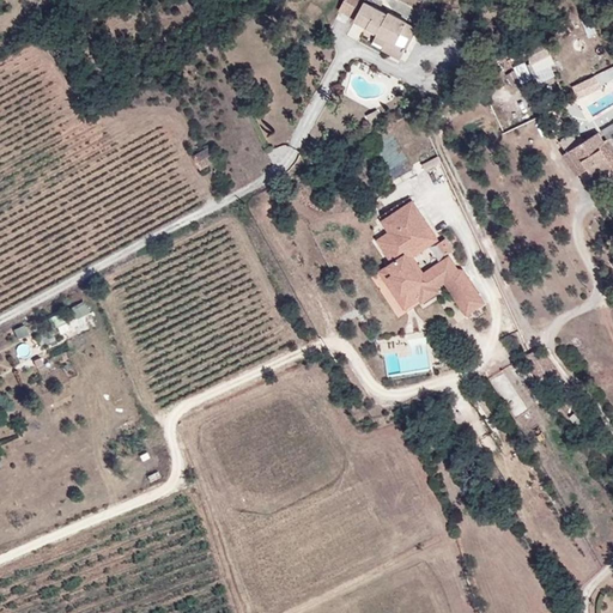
[(366,0),(346,0),(341,11),(380,32),(375,41),(386,46),(389,41),(398,44),(405,31),(413,37),(418,28),(390,12),(388,14),(366,2),(366,0)]
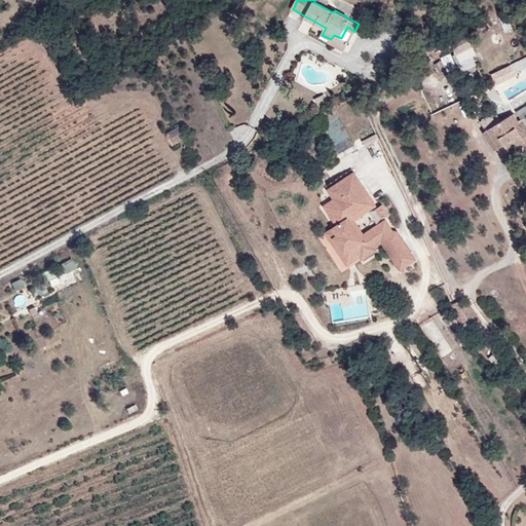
[(463,33),(451,39),(455,47),(467,40),(463,33)]
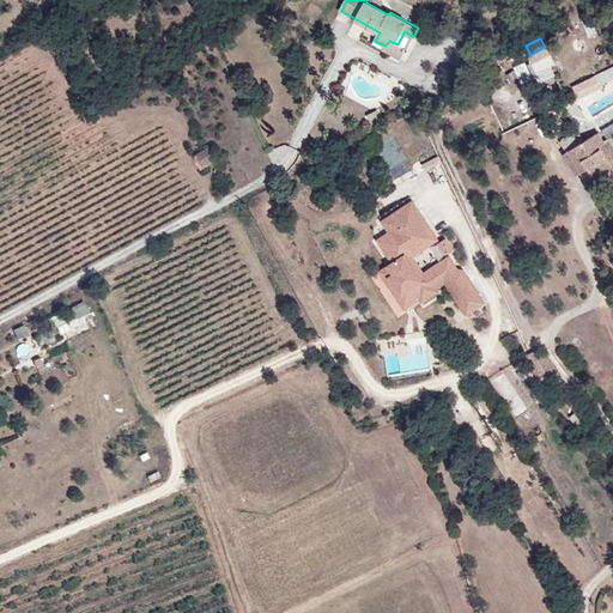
[(406,49),(398,44),(389,41),(386,46),(384,49),(401,59),(406,49)]
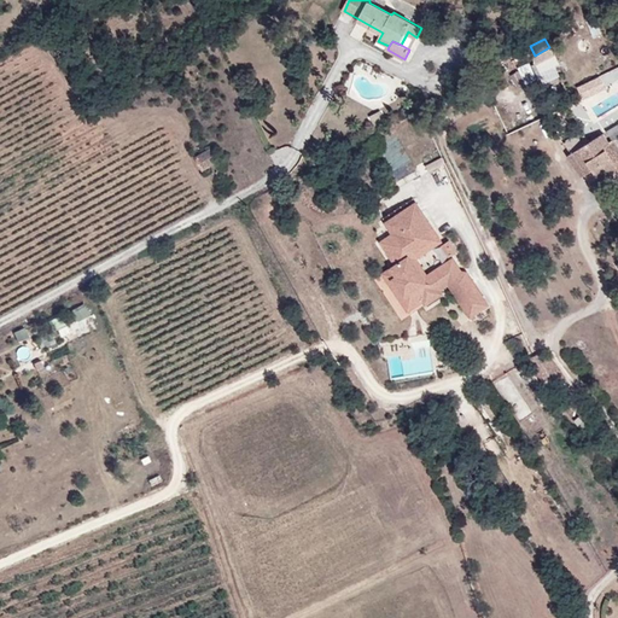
[(587,132),(566,140),(571,149),(590,140),(587,132)]
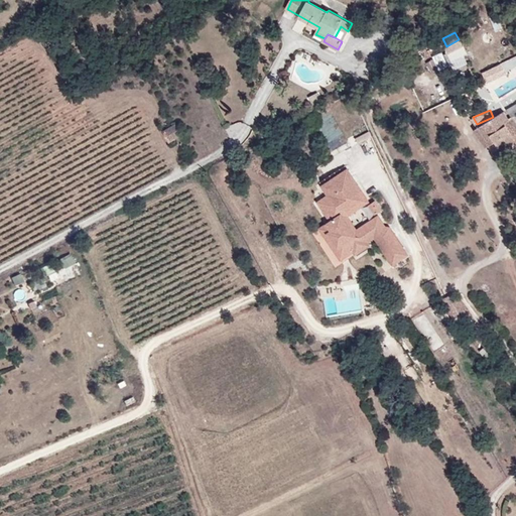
[(505,111),(480,127),(490,144),(495,141),(500,149),(515,139),(515,124),(510,128),(506,122),(510,119),(505,111)]
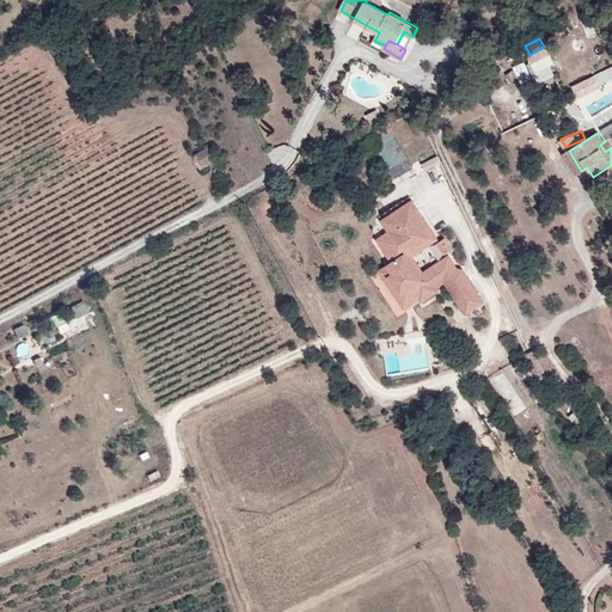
[(611,145),(609,139),(605,141),(600,145),(605,152),(611,147),(611,145)]
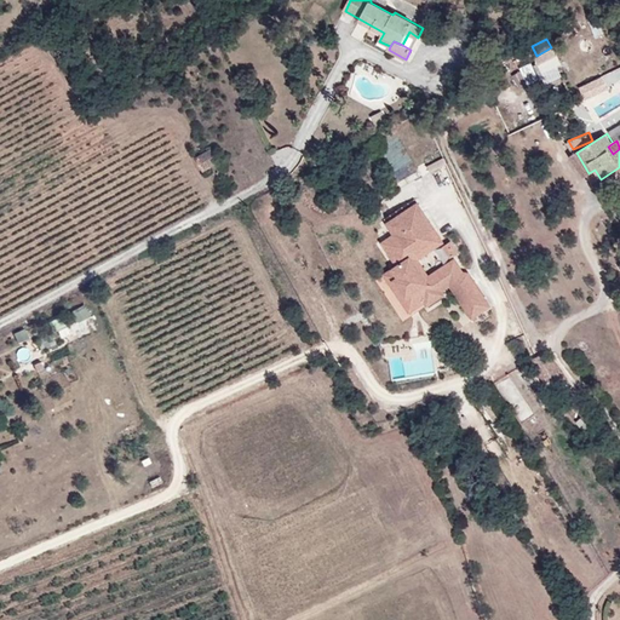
[(212,150),(197,158),(205,170),(219,162),(212,150)]
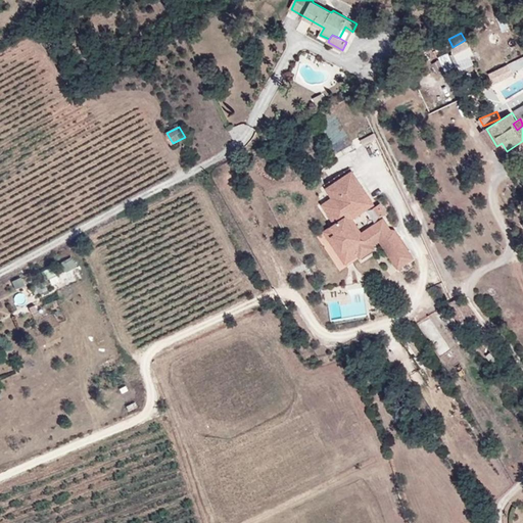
[(496,146),(486,129),(481,132),(491,149),(496,146)]
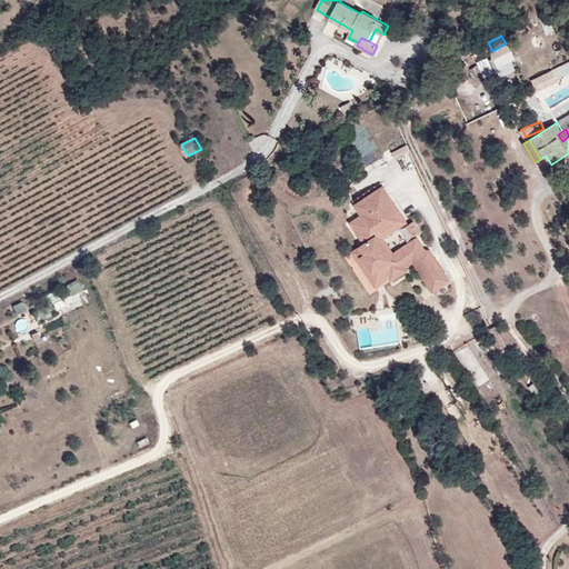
[(353,248),(377,288),(418,265),(433,292),(451,282),(423,232),(395,249),(388,236),(410,222),(387,183),(355,201),(361,215),(351,220),(365,242),(353,248)]
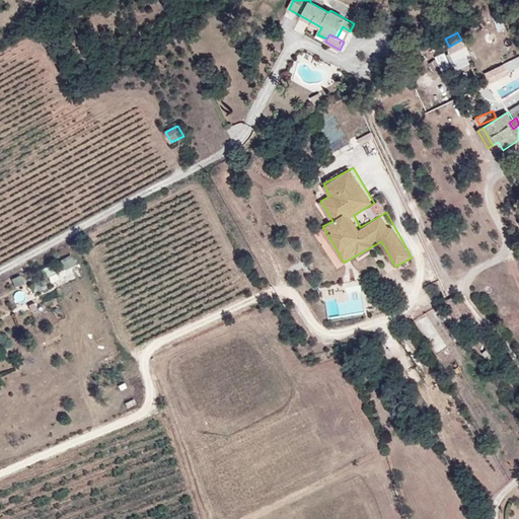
[(367,208),(373,217),(384,209),(378,200),(367,208)]
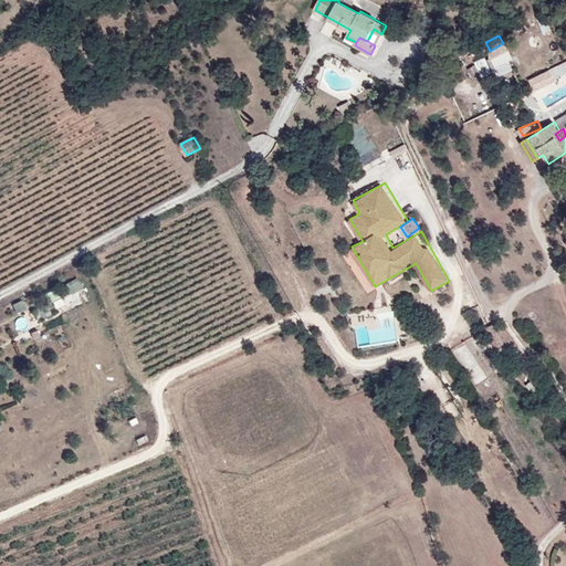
[(51,287),(59,312),(90,302),(82,278),(51,287)]
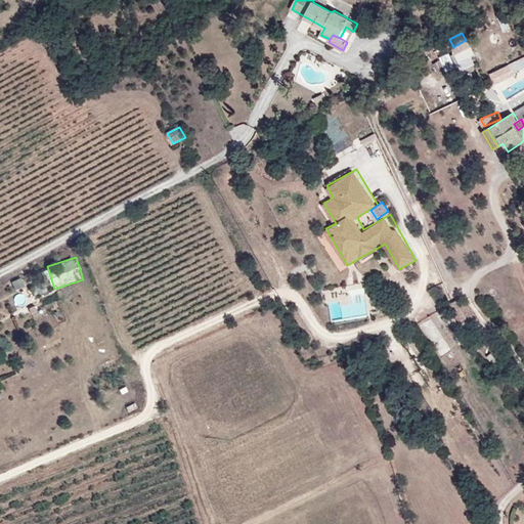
[(459,298),(447,304),(454,316),(466,310),(459,298)]
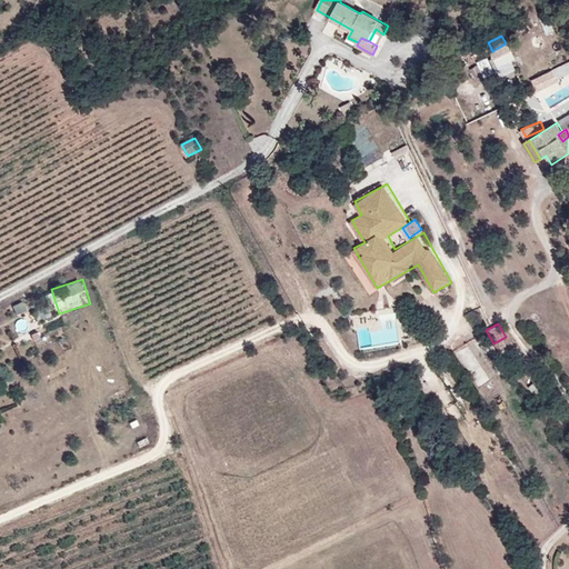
[(37,330),(30,333),(35,340),(40,337),(37,330)]
